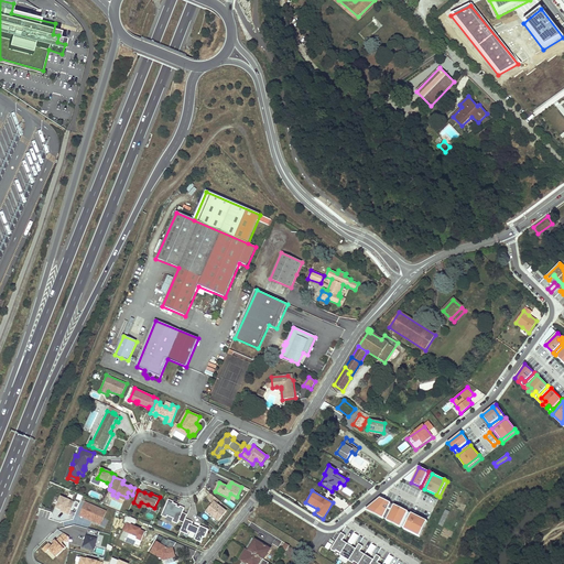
[(214,503),(207,511),(214,516),(219,521),(227,511),(217,503),(219,500),(212,494),(207,499),(214,503)]
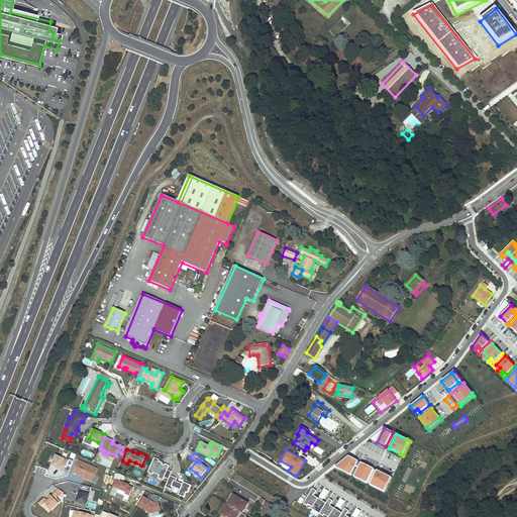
[(64,473),(69,460),(57,455),(52,466),(57,468),(61,470),(60,471),(64,473)]
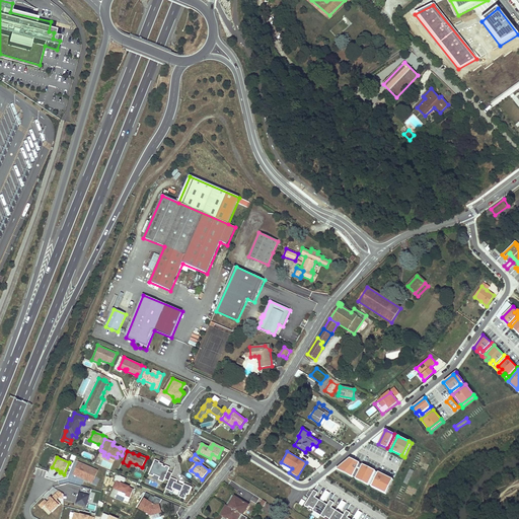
[(351,458),(337,469),(349,475),(351,471),(354,473),(360,462),(351,458)]
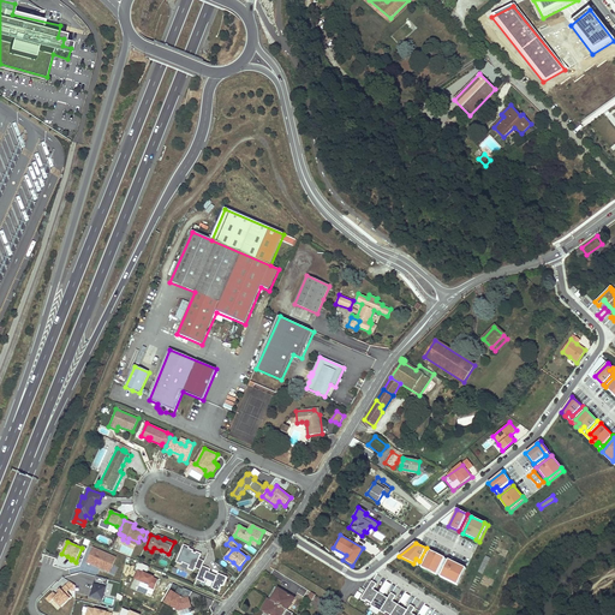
[(184,544),(177,562),(183,565),(183,562),(190,566),(189,569),(192,571),(195,572),(196,568),(201,571),(203,566),(204,561),(199,559),(202,554),(197,551),(196,554),(193,553),(193,550),(190,549),(190,548),(184,544)]
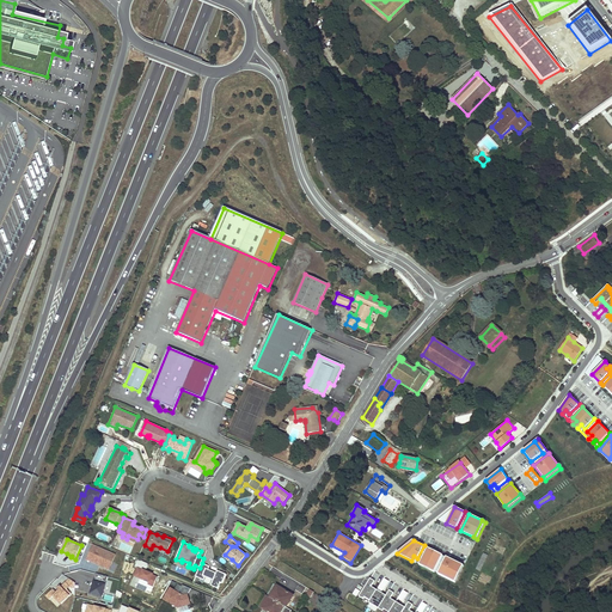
[(112,562),(116,555),(93,545),(89,556),(95,558),(92,562),(110,570),(112,562)]
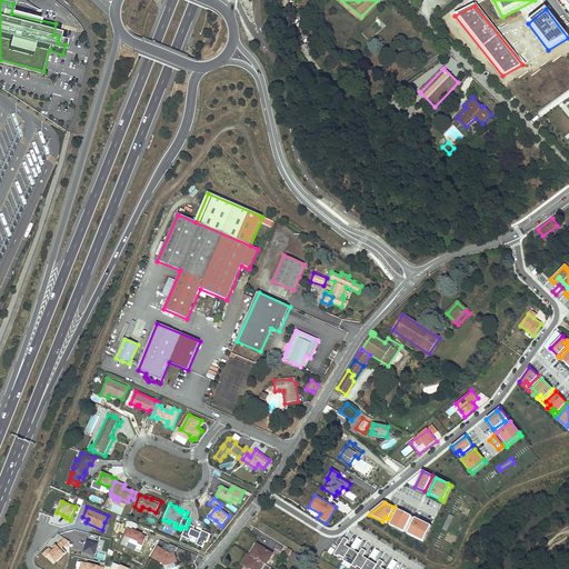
[(385,517),(382,521),(395,527),(397,523),(391,521),(398,509),(395,507),(388,519),(385,517)]
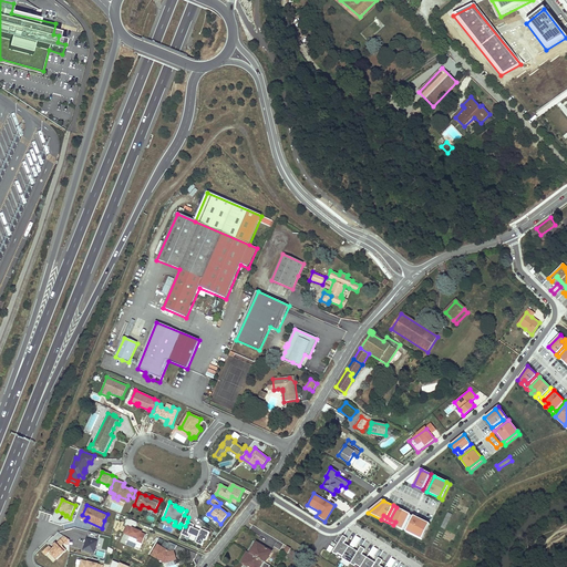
[(393,525),(399,528),(400,524),(404,526),(411,514),(397,507),(390,519),(395,522),(393,525)]
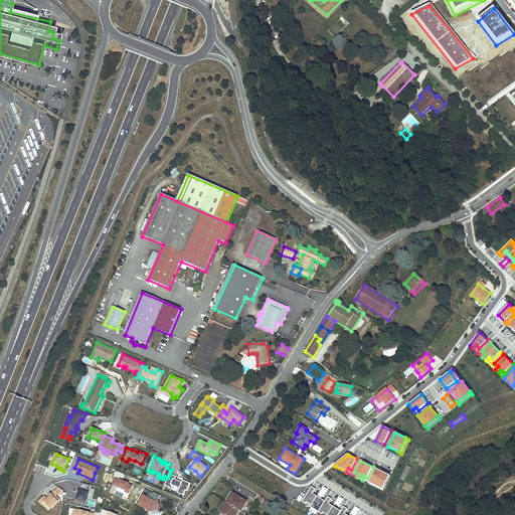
[(363,476),(362,480),(365,482),(369,483),(375,469),(373,467),(367,478),(363,476)]
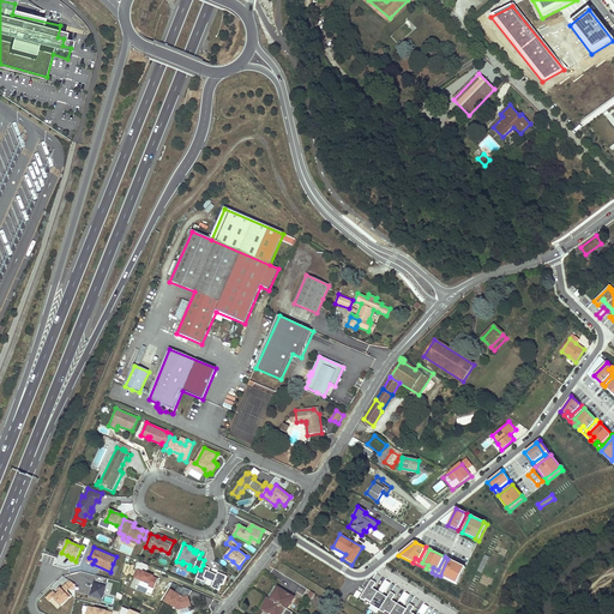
[(447,559),(440,576),(453,583),(462,565),(447,559)]
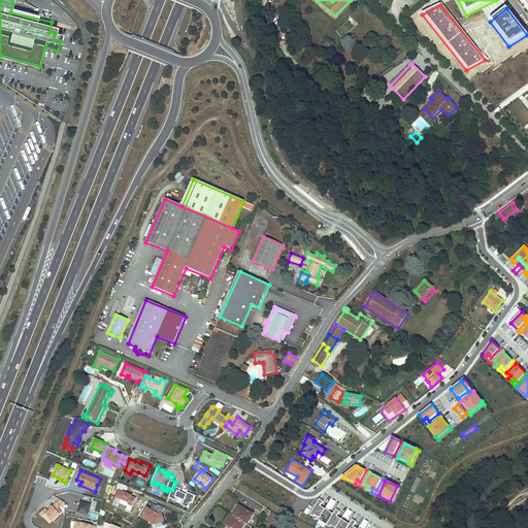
[(129,487),(119,483),(117,489),(119,490),(117,497),(121,499),(121,498),(125,500),(125,501),(129,503),(128,504),(133,506),(136,498),(132,496),(127,493),(129,487)]
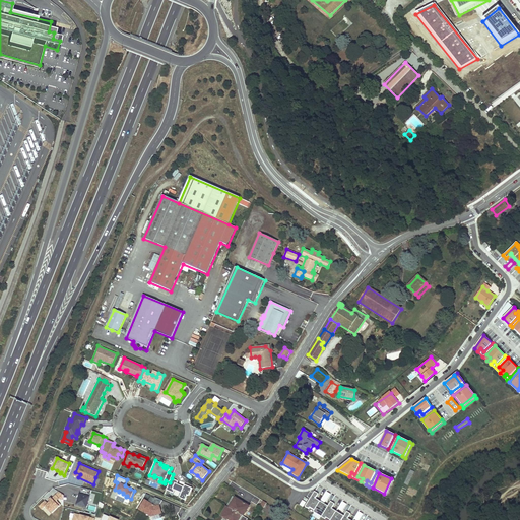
[(170,482),(167,490),(171,492),(174,494),(175,491),(182,493),(180,498),(186,500),(188,495),(189,496),(192,488),(185,484),(184,486),(183,486),(184,485),(181,484),(180,485),(179,484),(178,483),(179,481),(172,478),(170,482)]
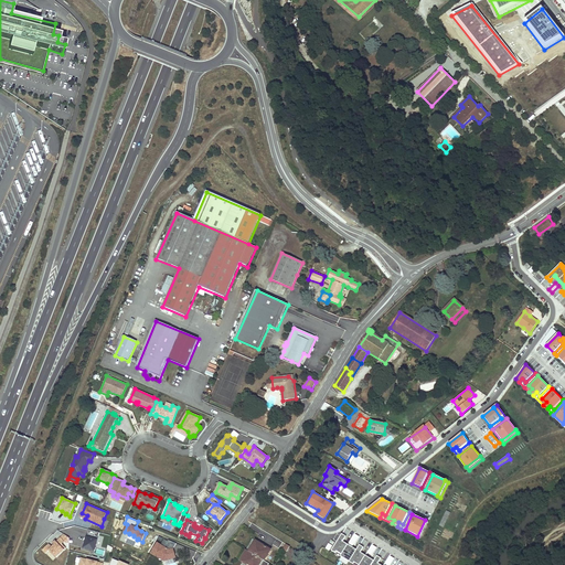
[(428,522),(425,520),(417,536),(420,537),(428,522)]
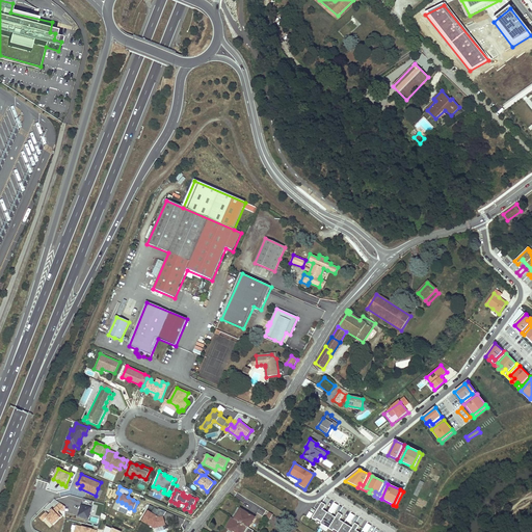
[(94,502),(84,499),(79,516),(89,520),(94,502)]
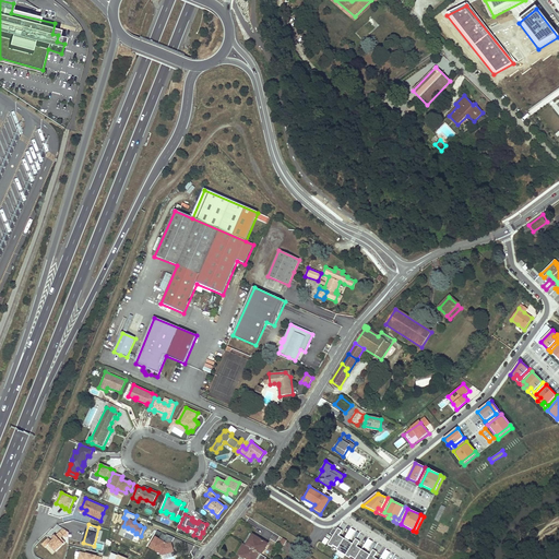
[(339,528),(329,545),(333,548),(334,546),(339,549),(337,550),(351,558),(352,557),(355,558),(373,558),(375,558),(378,552),(373,550),(371,556),(370,557),(357,548),(357,547),(360,542),(356,539),(354,545),(353,546),(340,537),(340,536),(343,532),(339,528)]
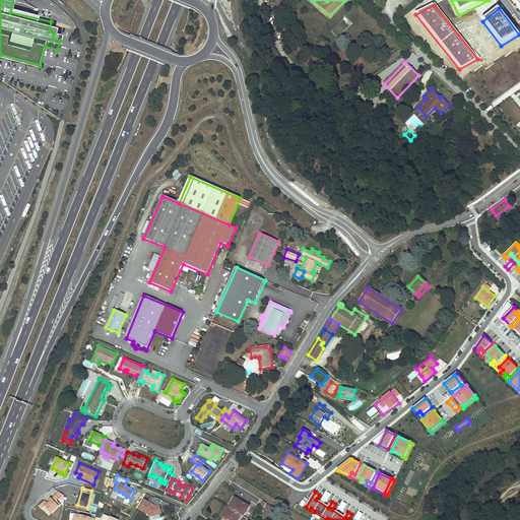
[(322,499),(326,502),(331,494),(327,492),(322,499)]
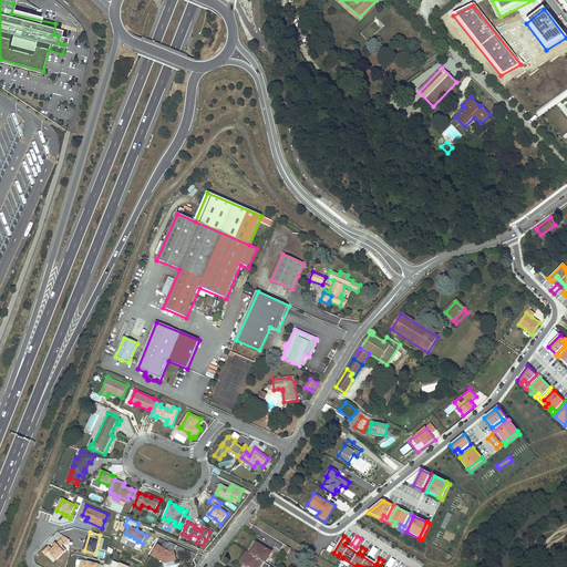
[(70,546),(70,540),(64,537),(61,540),(64,544),(66,546),(70,546)]
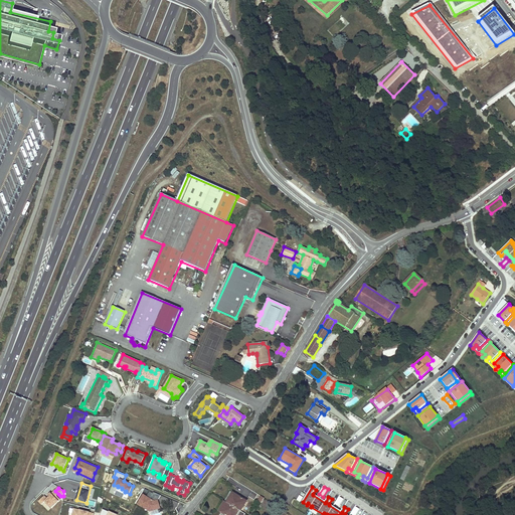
[(224,501),(226,503),(232,493),(230,492),(224,501)]
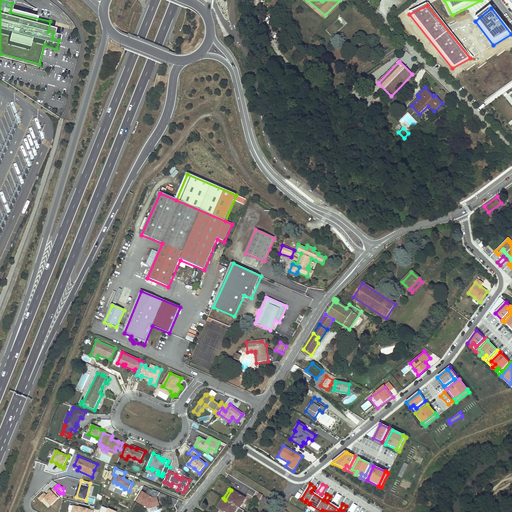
[(159,505),(156,498),(160,493),(152,490),(149,496),(142,492),(137,501),(149,508),(159,505)]
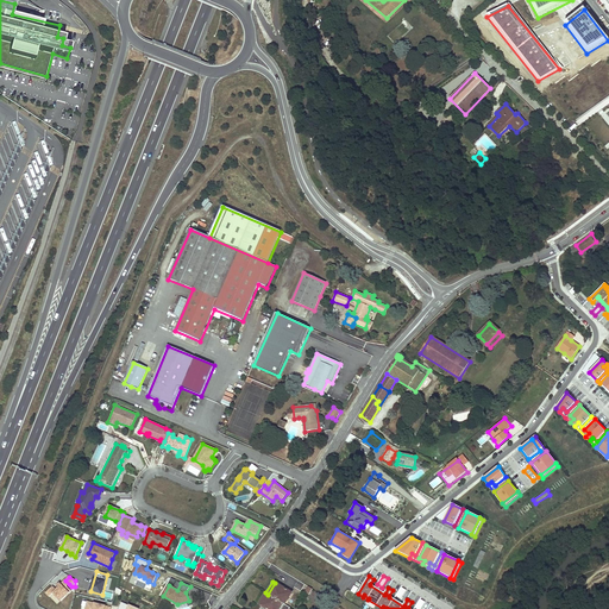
[(275,583),(268,595),(284,604),(292,594),(275,583)]
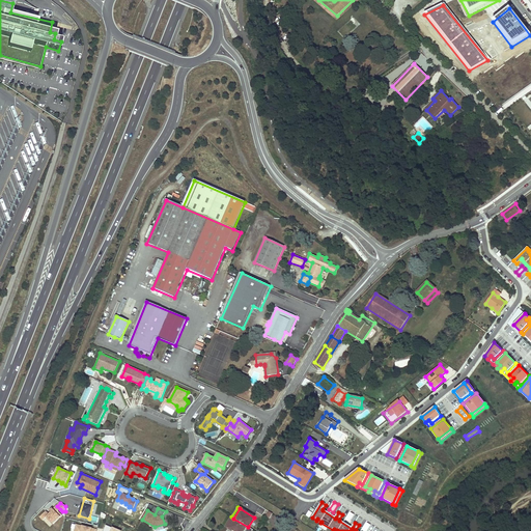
[(323,509),(323,510),(335,519),(336,518),(323,509)]
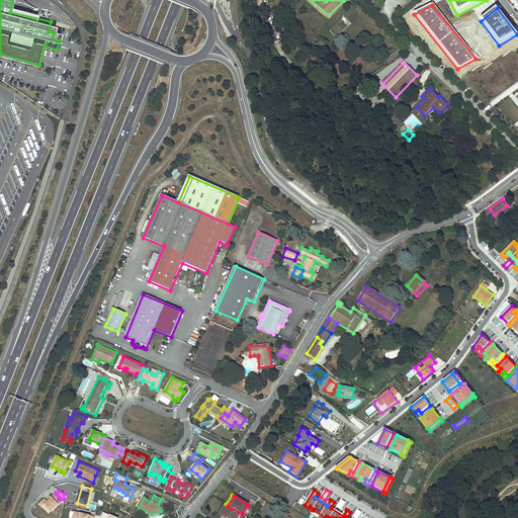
[(52,512),(61,503),(57,499),(56,501),(53,498),(50,500),(48,502),(45,499),(39,505),(42,508),(46,505),(52,512)]
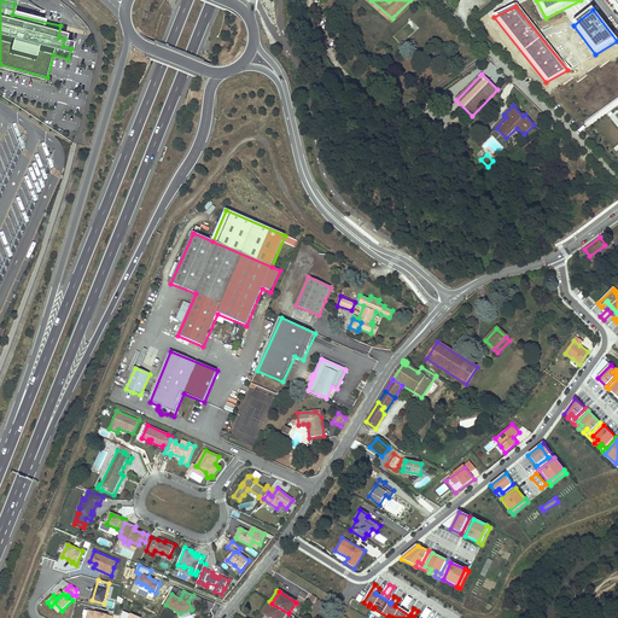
[(402,605),(407,607),(413,599),(408,596),(402,605)]
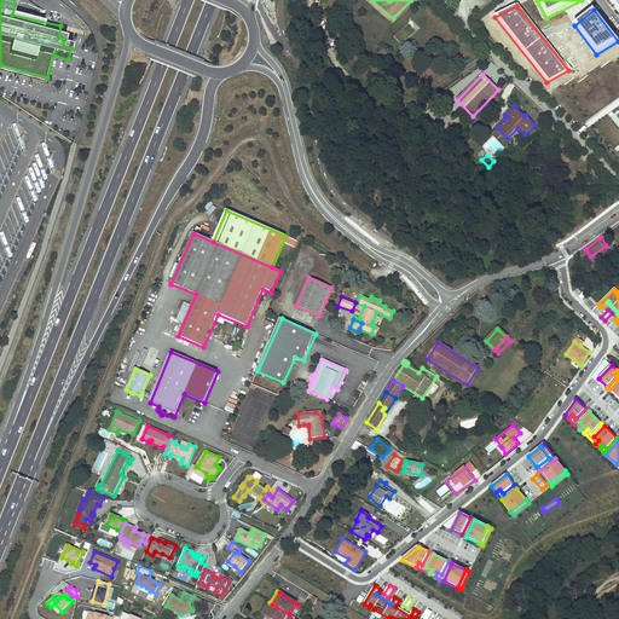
[(260,613),(265,617),(272,605),(270,602),(267,607),(264,607),(260,613)]
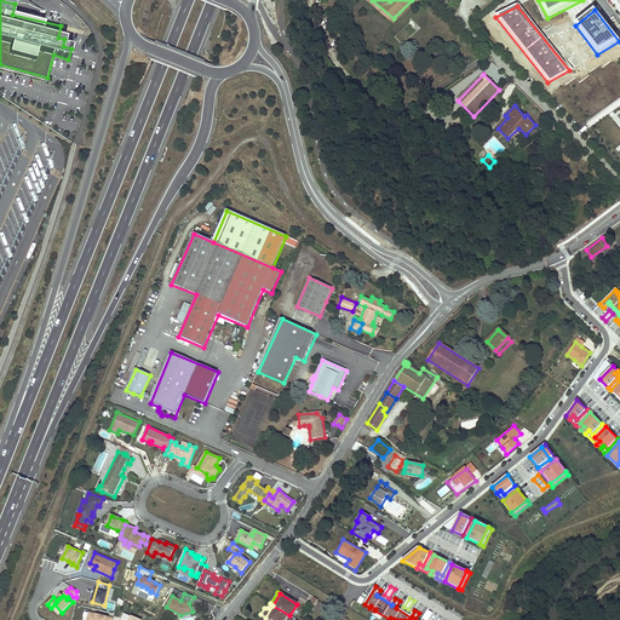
[(273,606),(265,618),(270,619),(294,619),(296,619),(290,615),(273,606)]
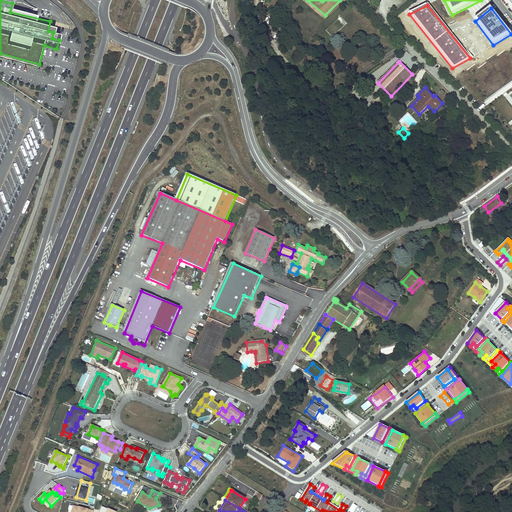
[(327,501),(327,502),(339,510),(340,509),(327,501)]
